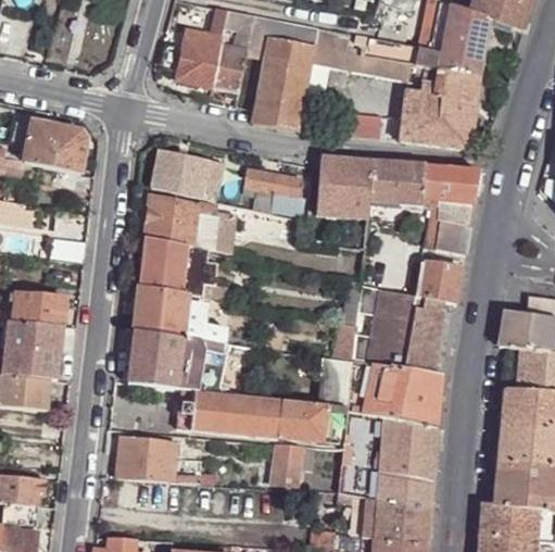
[(479,75),(490,19),(469,11),(452,4),(450,4),(439,0),(425,0),(417,45),(369,37),(363,55),(408,63),(424,65),(440,69),(479,75)]
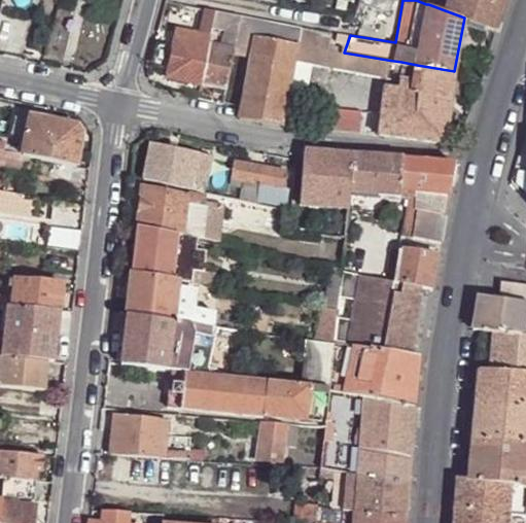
[(360,0),(360,2),(389,11),(392,0),(360,0)]
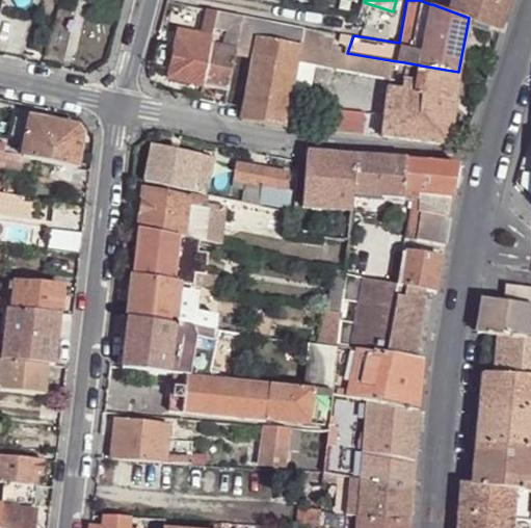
[(500,28),(509,0),(452,0),(449,10),(469,18),(500,28)]
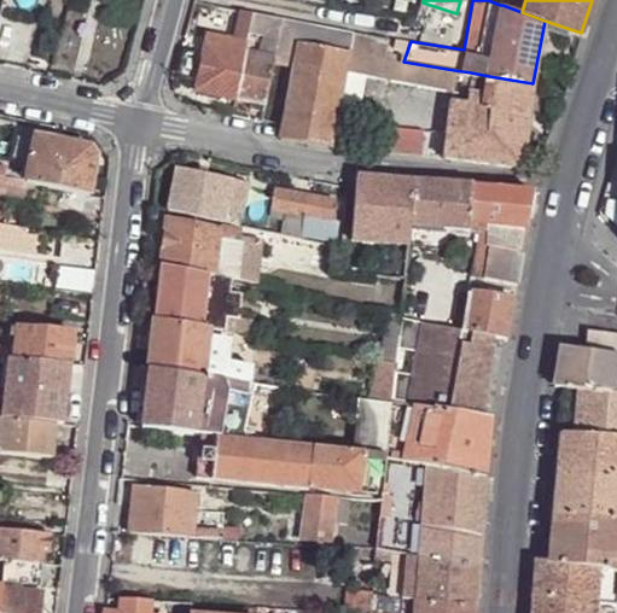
[(211,1),(209,24),(232,27),(234,4),(211,1)]
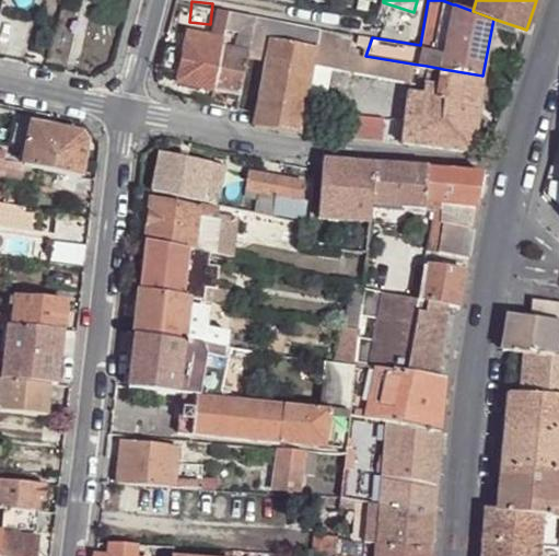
[(226,23),(230,10),(219,8),(212,34),(188,29),(177,79),(213,88),(223,45),(226,23)]
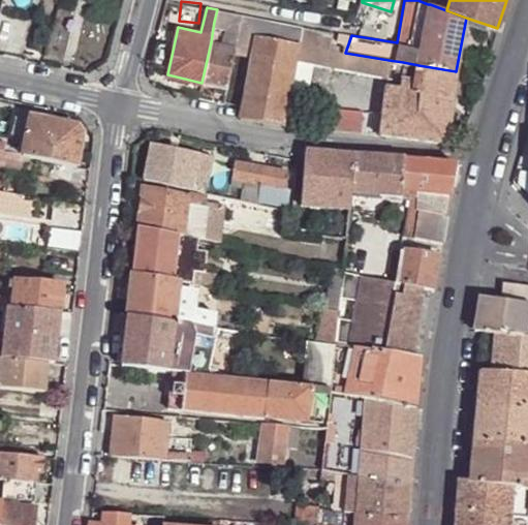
[(240,27),(243,14),(217,9),(214,22),(240,27)]
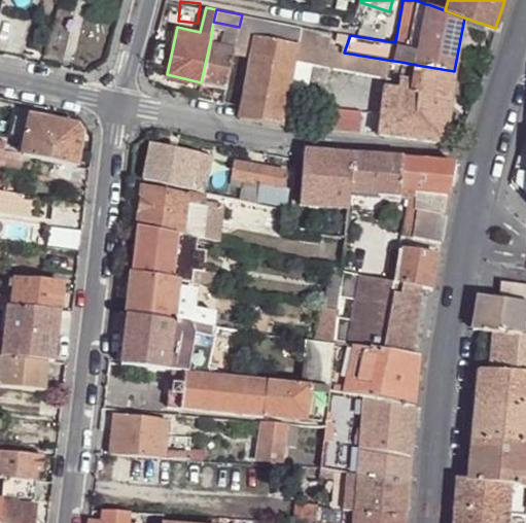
[(294,60),(303,26),(242,14),(239,27),(235,47),(234,49),(251,54),(241,104),(238,115),(238,116),(280,124),(283,110),(294,60)]
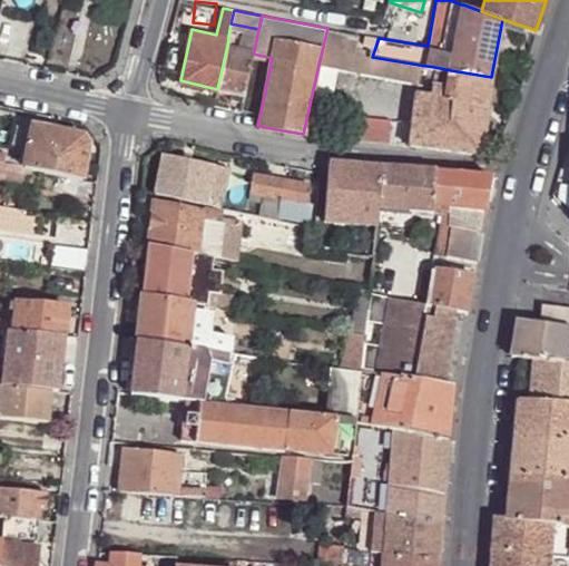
[(354,48),(357,33),(327,28),(319,65),(337,68),(350,70),(351,62),(359,64),(360,57),(353,56),(354,48)]
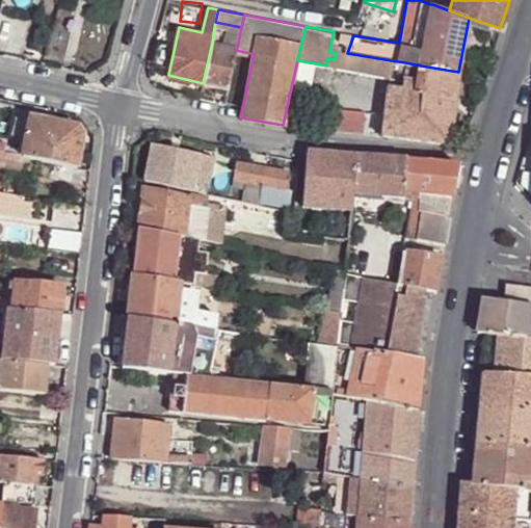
[(212,43),(203,83),(229,88),(232,73),(236,50),(237,48),(212,43)]
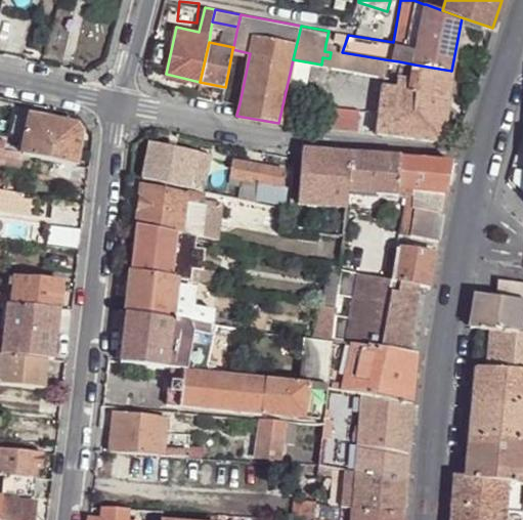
[(383,75),(385,59),(342,52),(341,51),(341,47),(325,44),(324,51),(331,52),(335,52),(333,67),(383,75)]
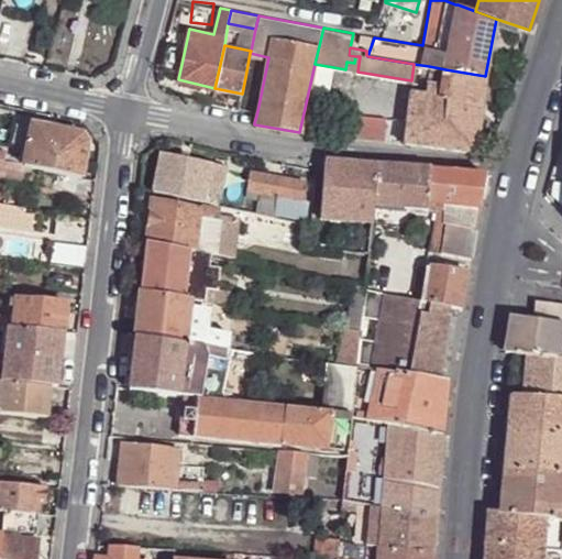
[(346,62),(345,69),(357,72),(360,56),(355,56),(354,63),(346,62)]
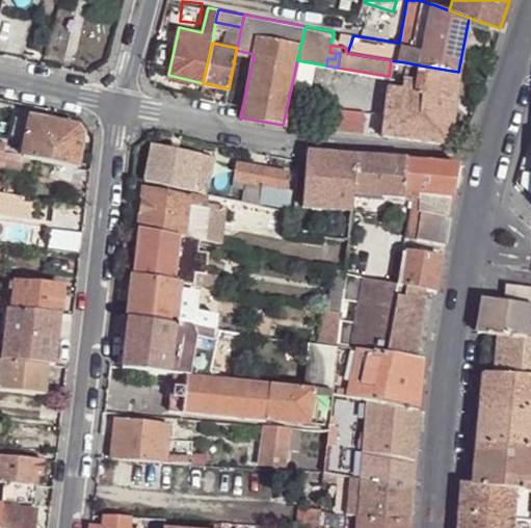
[(311,104),(315,63),(297,60),(286,111),(306,114),(307,104),(311,104)]
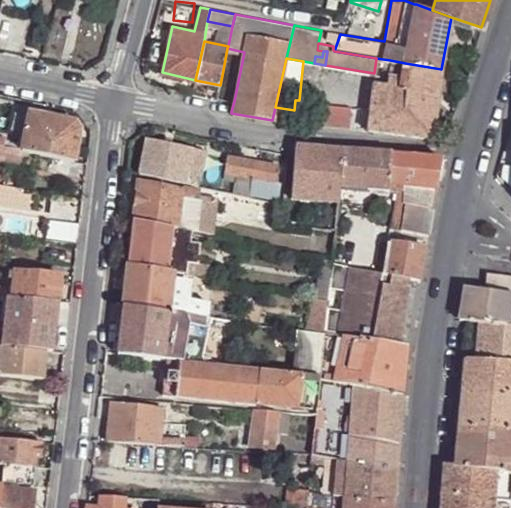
[(401,87),(405,63),(390,60),(385,84),(401,87)]
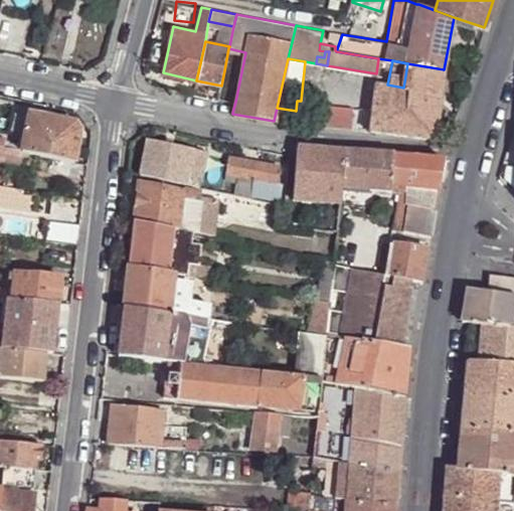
[(436,138),(444,69),(407,63),(403,88),(387,84),(374,82),(368,130),(436,138)]
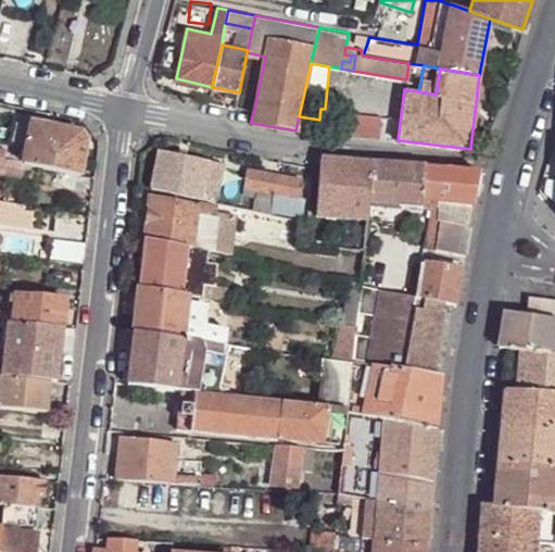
[(335,112),(332,134),(376,137),(377,116),(335,112)]
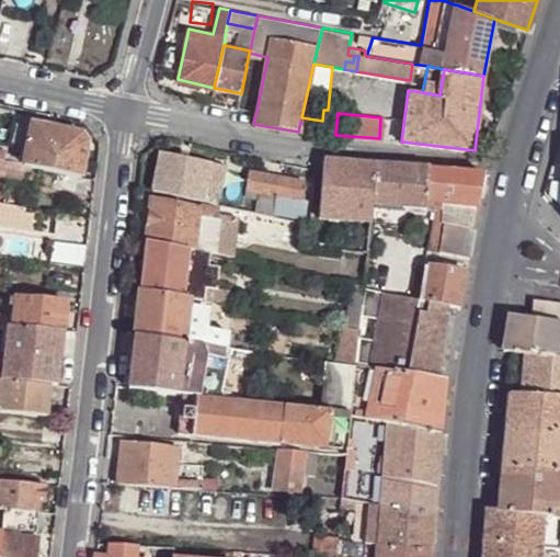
[(301,117),(298,132),(323,134),(326,121),(322,121),(301,117)]
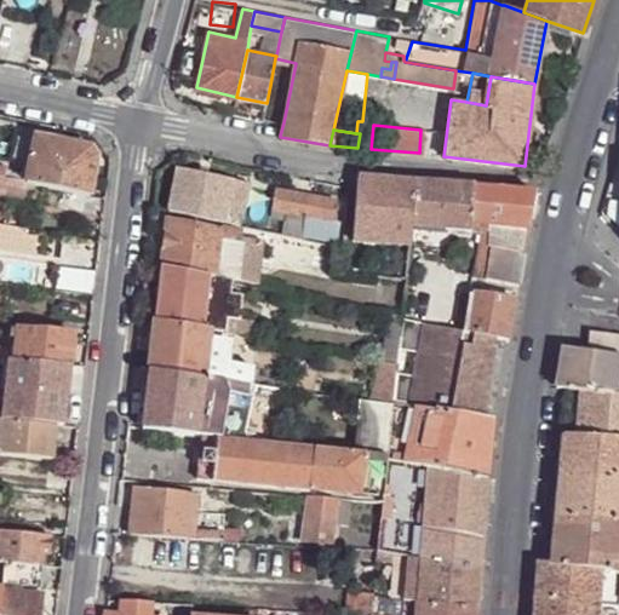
[(34,133),(27,178),(57,184),(87,190),(90,191),(96,154),(90,145),(34,133)]
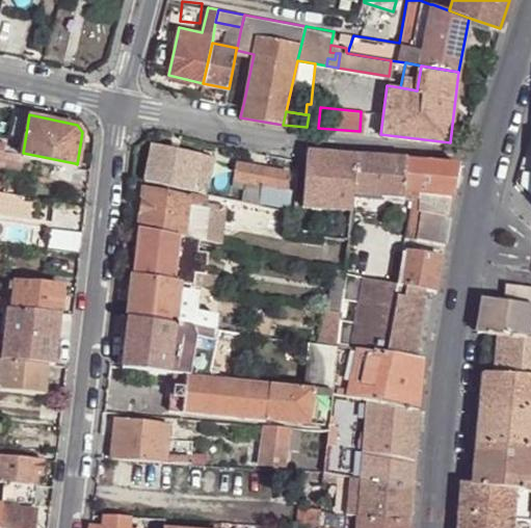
[(143,179),(198,190),(200,184),(192,182),(200,152),(151,141),(143,179)]
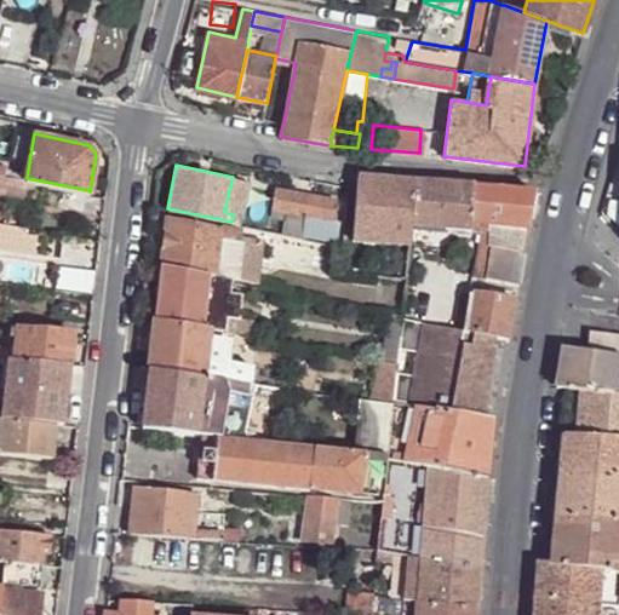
[(0,189),(22,194),(24,177),(5,172),(0,170),(0,189)]
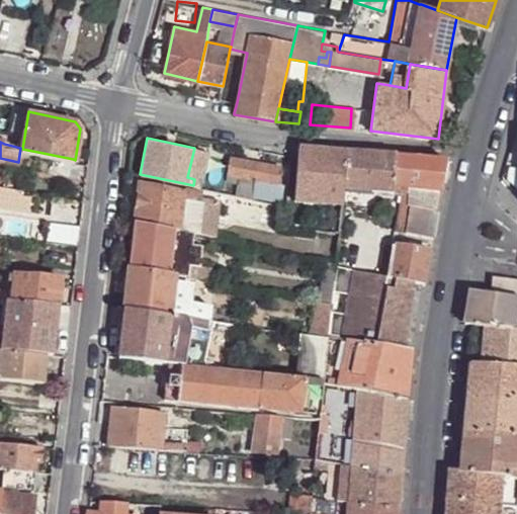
[(342,186),(346,149),(297,146),(293,198),(341,201),(342,186)]
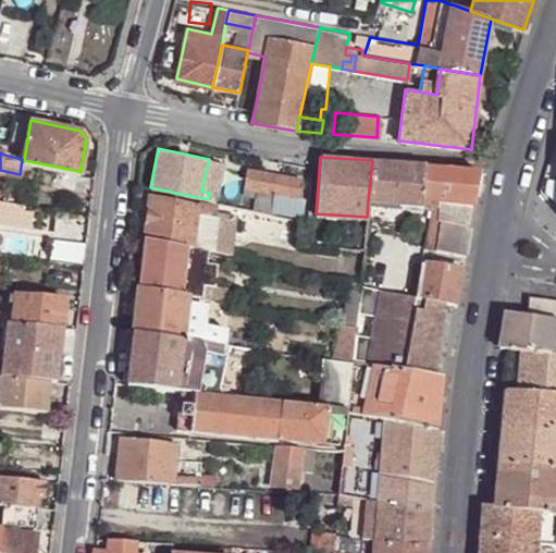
[(422,198),(424,164),(372,160),(368,200),(434,206),(430,231),(427,246),(435,248),(441,220),(443,206),(439,204),(440,199),(422,198)]
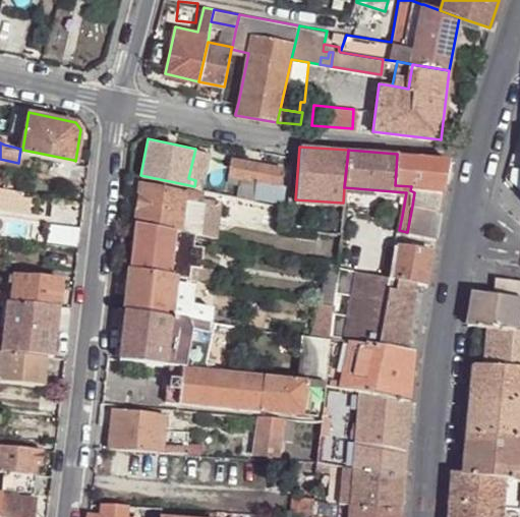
[(450,158),(397,154),(395,185),(411,186),(410,190),(414,192),(412,206),(441,211),(450,158)]
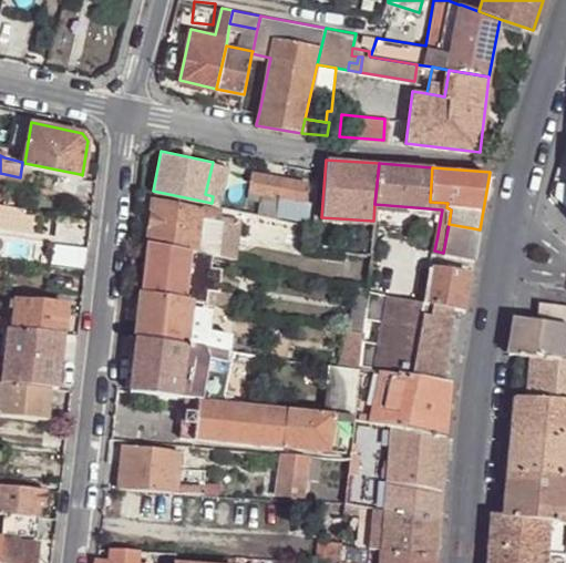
[(80,174),(52,169),(49,185),(78,191),(80,174)]
